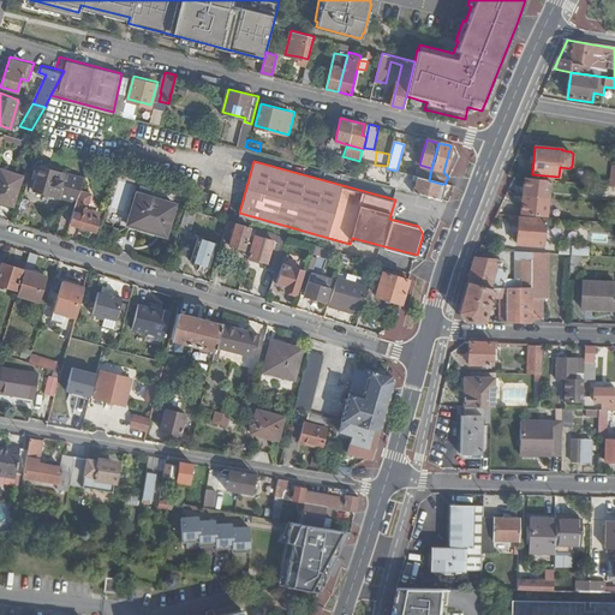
[(81,179),(37,166),(31,189),(53,196),(75,203),(81,179)]
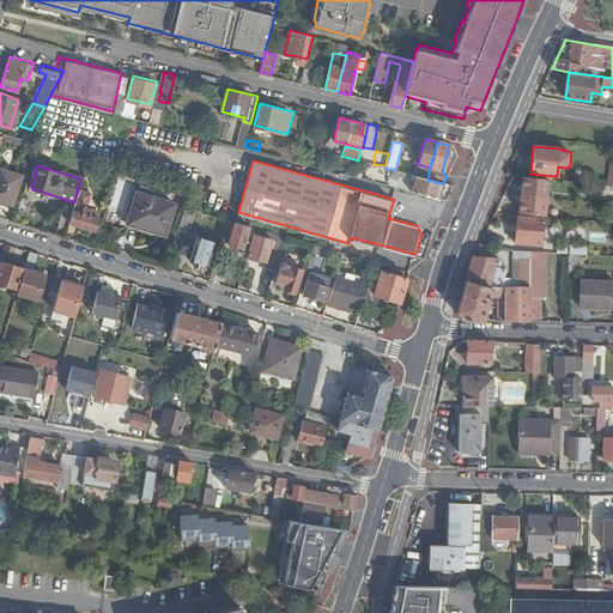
[(20,176),(0,169),(0,201),(11,205),(20,176)]
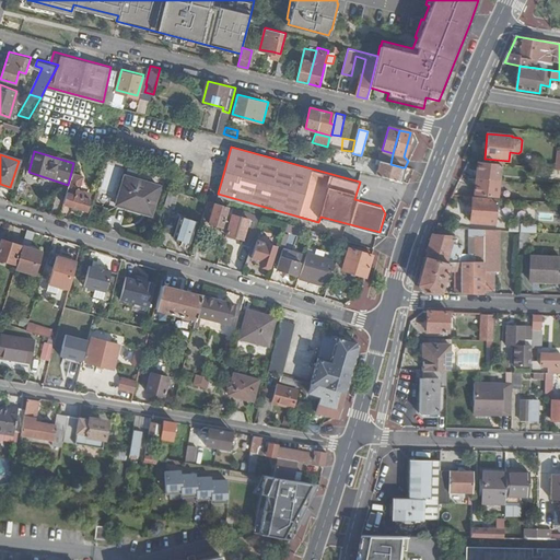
[(399,182),(403,167),(391,164),(361,155),(360,155),(359,162),(374,165),(374,164),(377,164),(375,175),(399,182)]
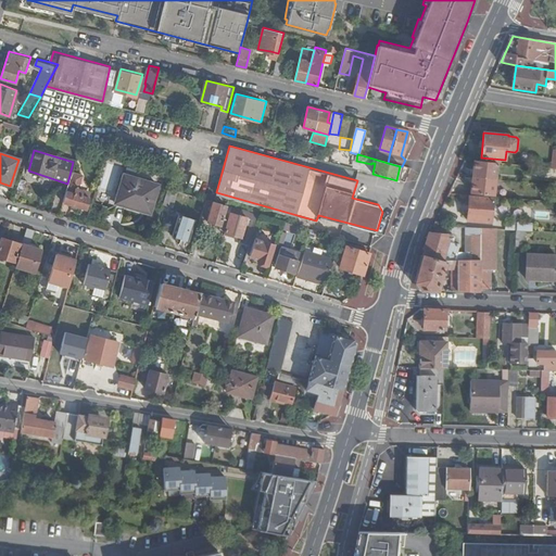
[(494,178),(495,163),(474,160),(472,177),(494,178)]
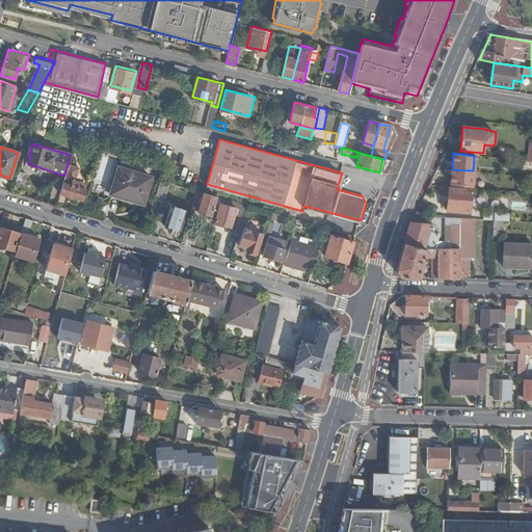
[(64,176),(58,193),(70,197),(81,201),(84,190),(77,188),(78,182),(71,180),(75,168),(71,166),(74,156),(70,155),(64,176)]
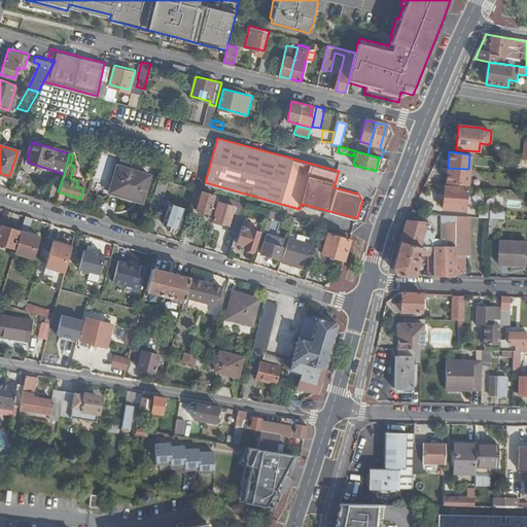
[(147,176),(116,167),(109,190),(131,196),(130,200),(140,203),(147,176)]
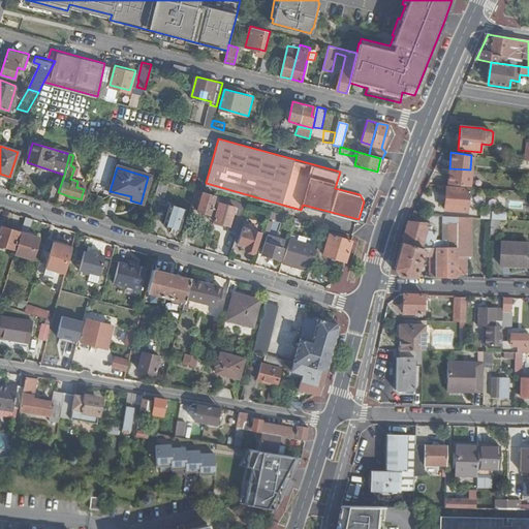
[(469,185),(470,169),(449,168),(448,184),(469,185)]
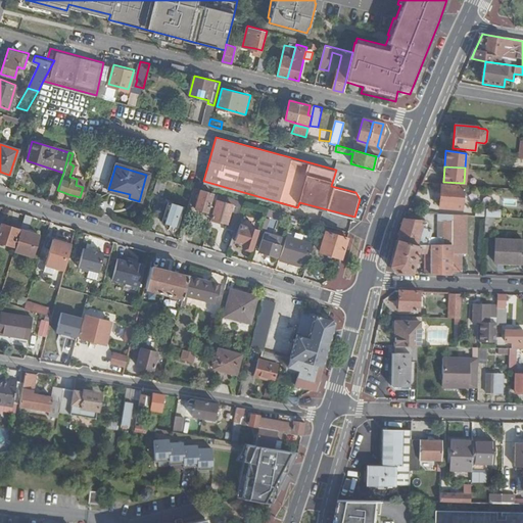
[(155,177),(150,192),(158,194),(163,180),(155,177)]
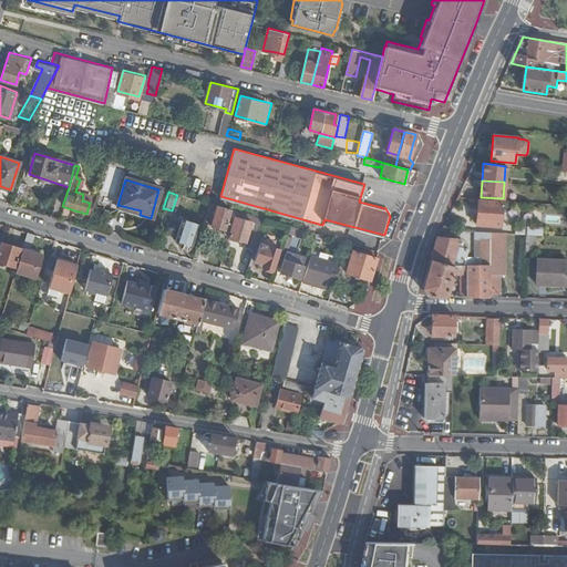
[(503,202),(478,199),(476,225),(501,227),(503,202)]
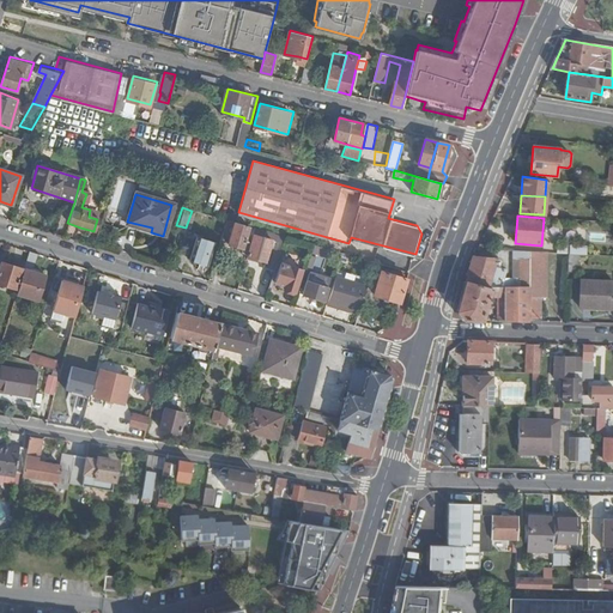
[(240,255),(246,258),(254,229),(234,223),(228,244),(241,249),(240,255)]
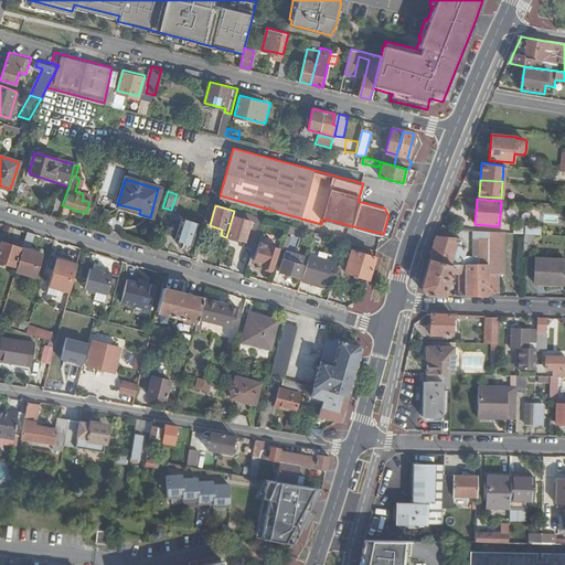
[(243,247),(252,251),(257,232),(248,230),(251,223),(254,223),(256,217),(234,211),(226,237),(244,243),(243,247)]
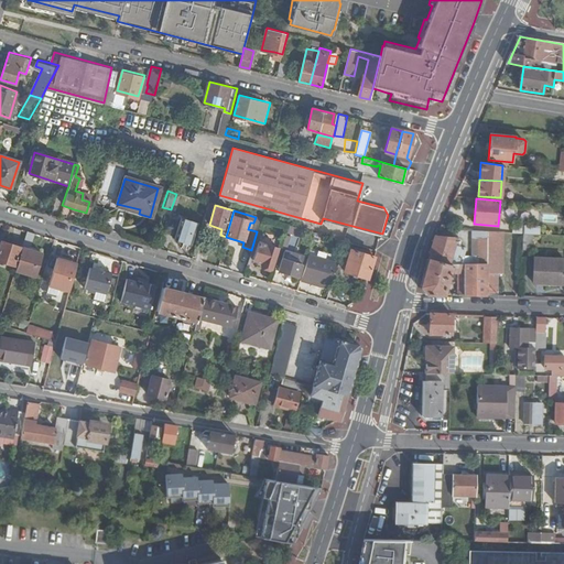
[(191,245),(197,225),(181,220),(175,239),(191,245)]
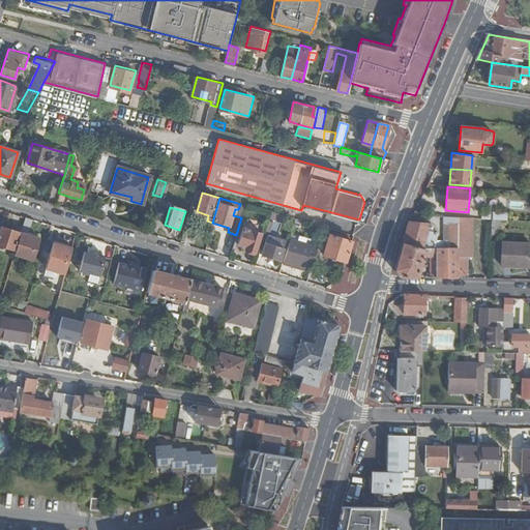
[(501,221),(507,221),(508,213),(481,211),(481,219),(491,219),(501,221)]
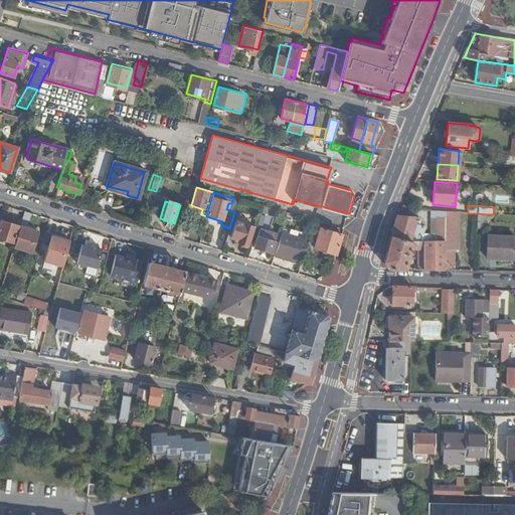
[(263,206),(261,212),(273,215),(274,210),(263,206)]
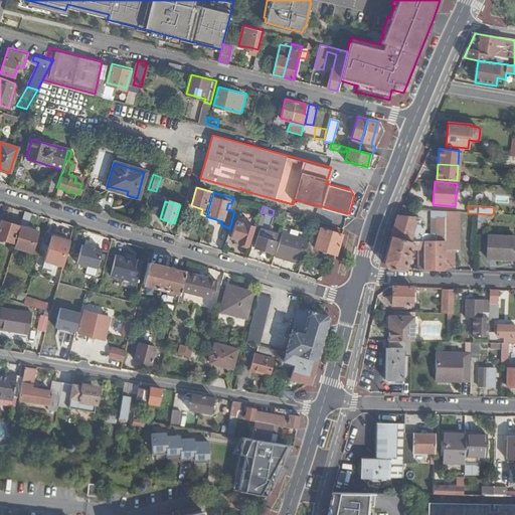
[(442,211),(433,211),(433,218),(442,219),(442,211)]
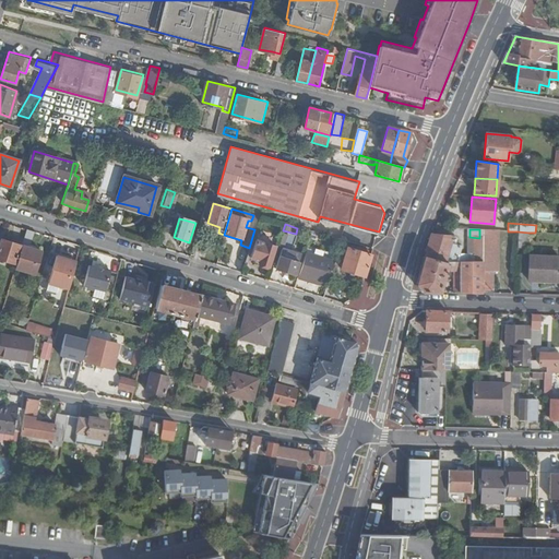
[(478,272),(490,272),(495,272),(496,230),(479,229),(479,238),(479,254),(479,262),(478,272)]
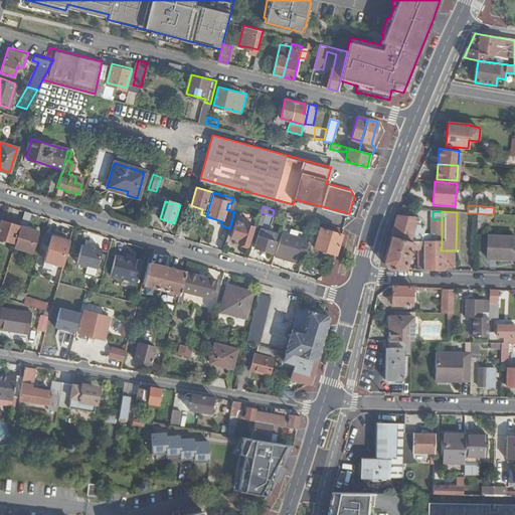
[(20,228),(13,247),(32,253),(38,232),(27,229),(32,215),(24,213),(21,221),(20,228)]
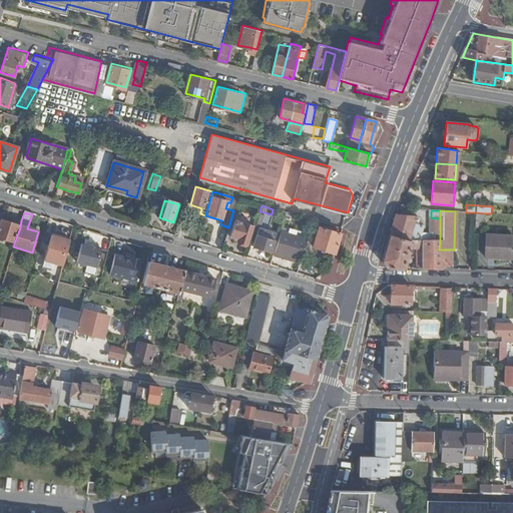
[(475,212),(475,230),(485,230),(485,213),(475,212)]
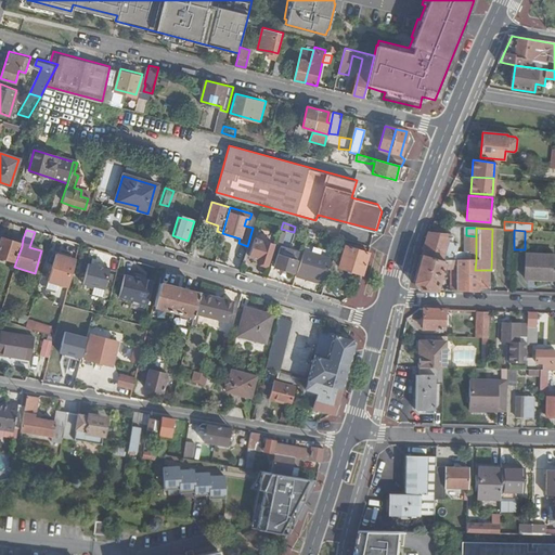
[(428,233),(423,255),(443,259),(454,259),(460,245),(454,244),(455,235),(428,233)]
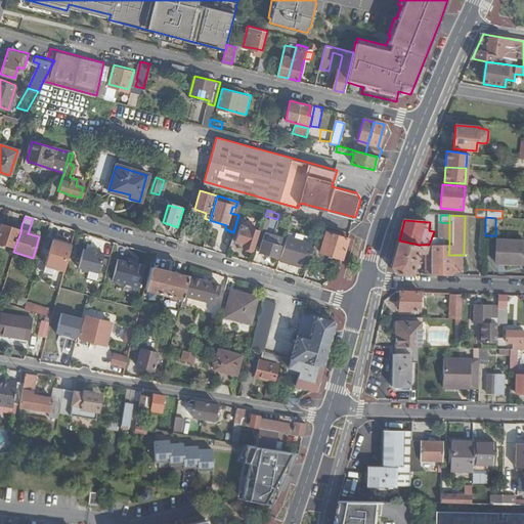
[(17,230),(20,232),(22,225),(11,222),(8,228),(1,225),(0,227),(0,243),(11,248),(17,230)]
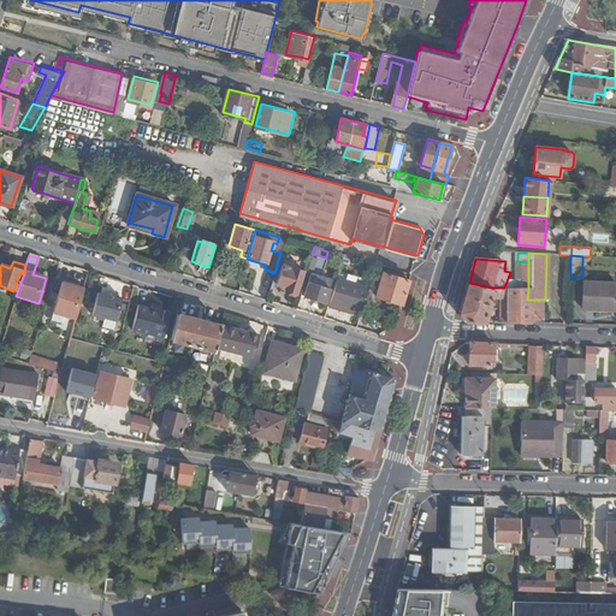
[(295,294),(302,271),(282,265),(276,285),(284,288),(283,290),(295,294)]
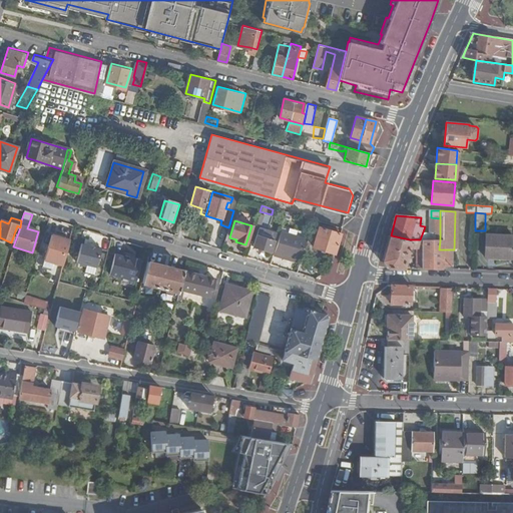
[(324,248),(335,252),(341,234),(318,227),(313,245),(324,248)]
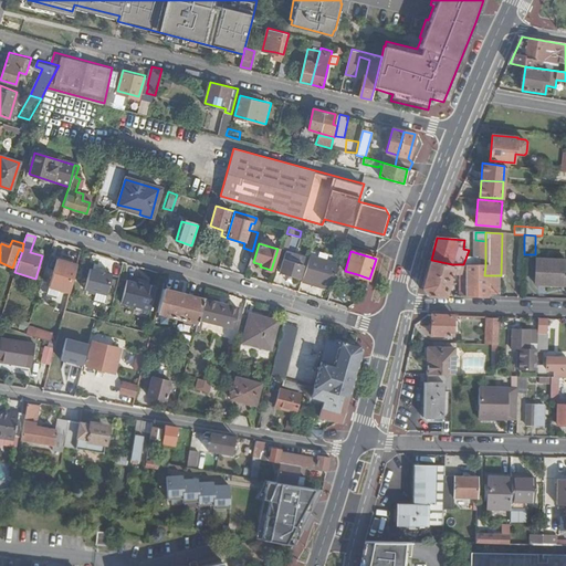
[(284,253),(283,260),(302,265),(304,259),(284,253)]
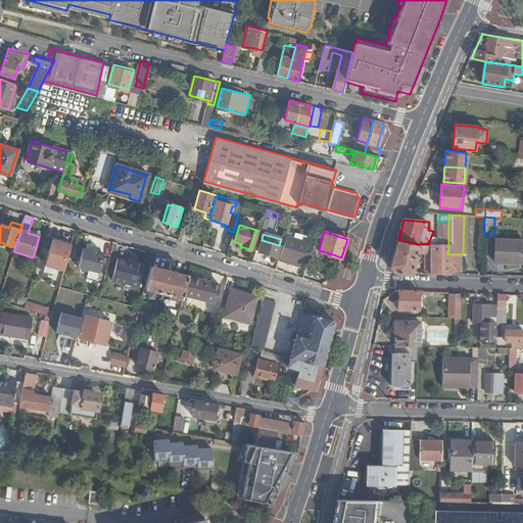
[(287,260),(305,267),(313,244),(285,237),(278,260),(286,264),(287,260)]
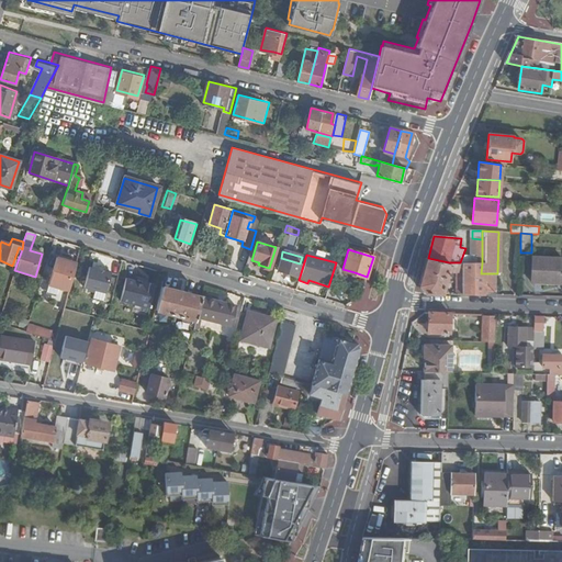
[(69,291),(76,263),(65,261),(56,258),(48,285),(69,291)]
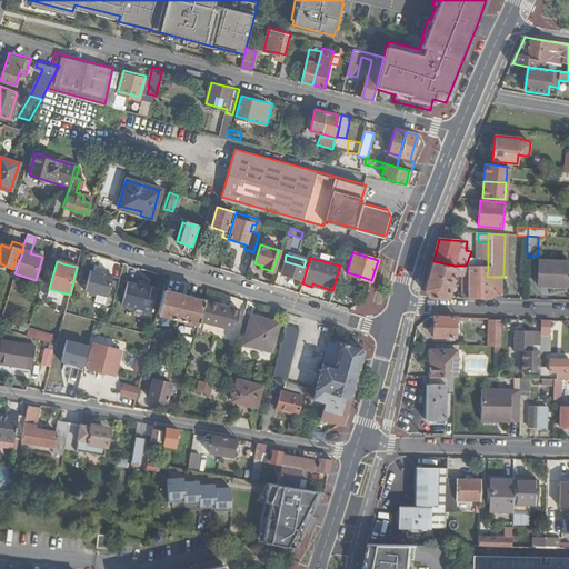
[(303,267),(285,261),(280,275),(289,277),(299,280),(303,267)]
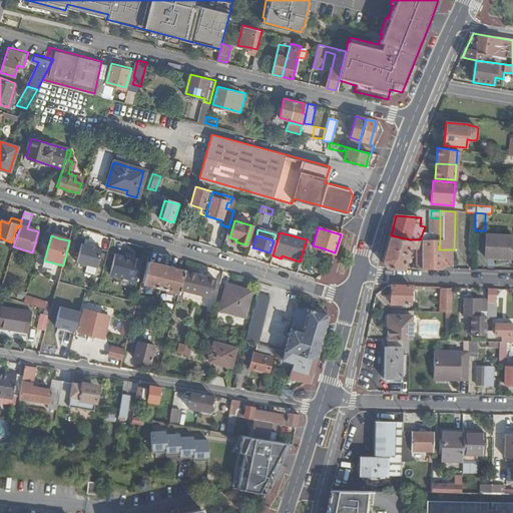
[(420,239),(410,239),(391,235),(383,261),(389,269),(408,270),(410,263),(407,262),(410,247),(418,249),(417,270),(438,271),(438,267),(449,268),(450,249),(439,249),(440,240),(430,239),(420,239)]
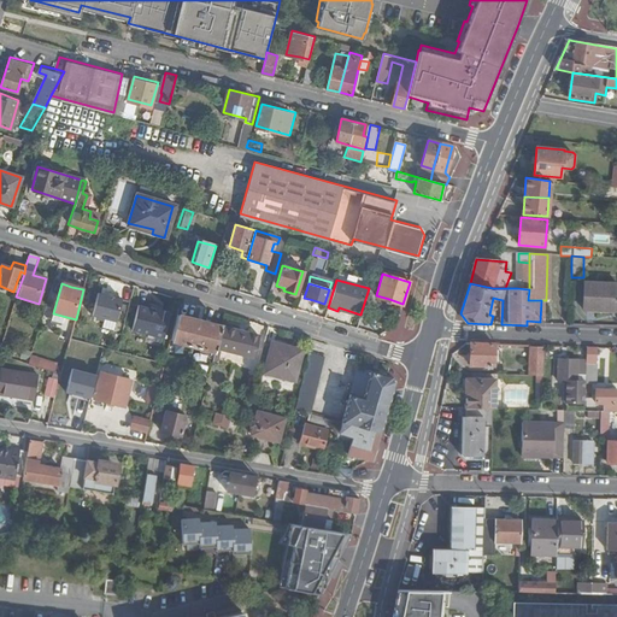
[(616,312),(616,286),(586,286),(585,312),(616,312)]
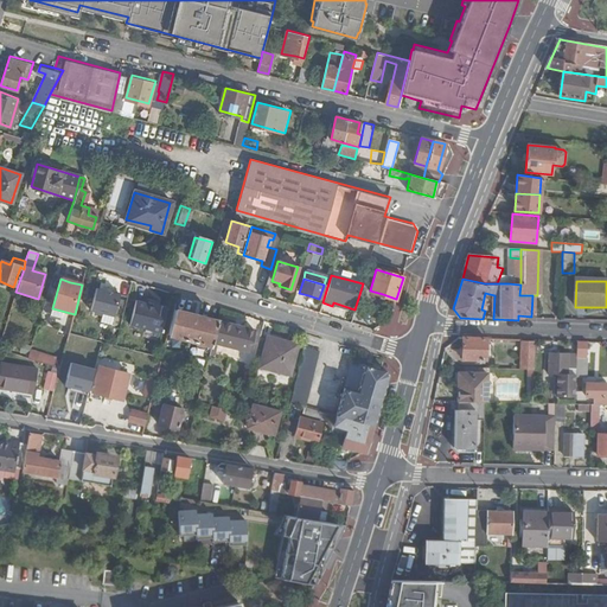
[(114,317),(120,295),(108,292),(96,289),(90,311),(102,314),(114,317)]
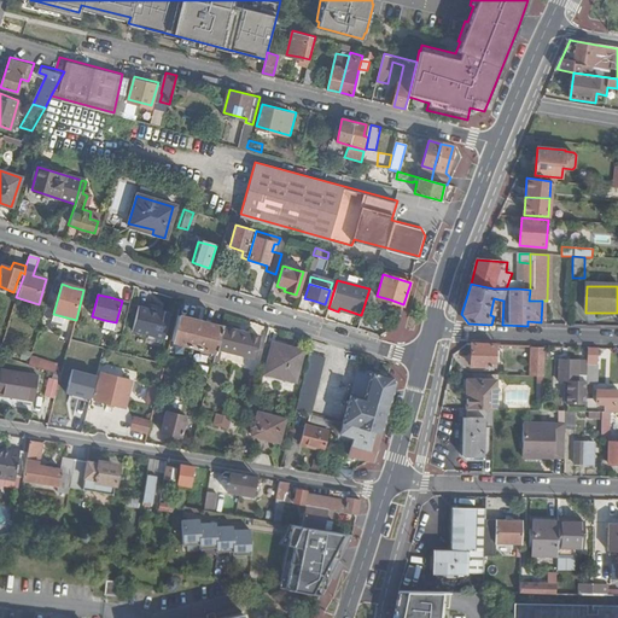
[(163,339),(170,314),(157,310),(157,312),(156,314),(149,313),(149,309),(139,307),(133,332),(163,339)]
